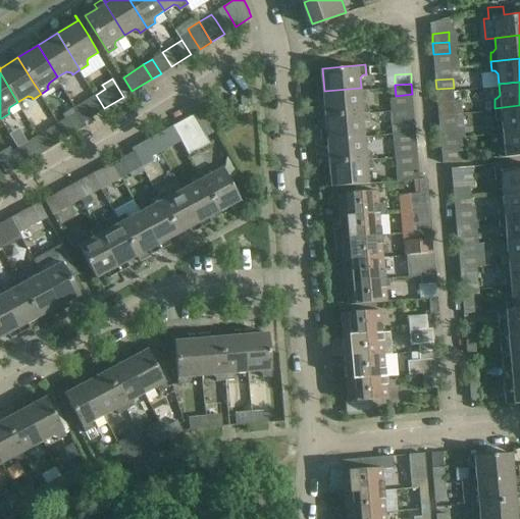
[(362,99),(361,88),(324,91),(326,114),(369,111),(368,102),(366,102),(362,99)]
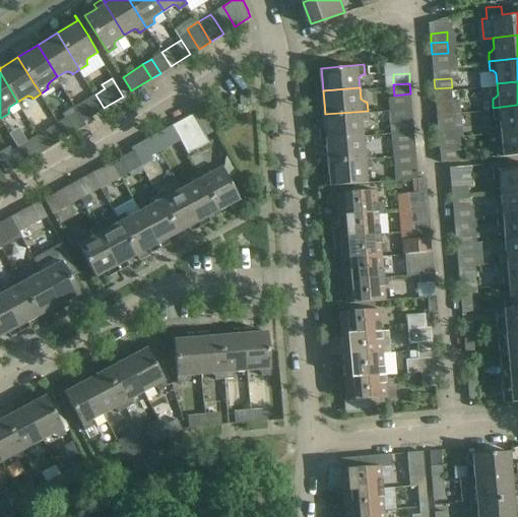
[(453,99),(452,87),(435,88),(436,100),(453,99)]
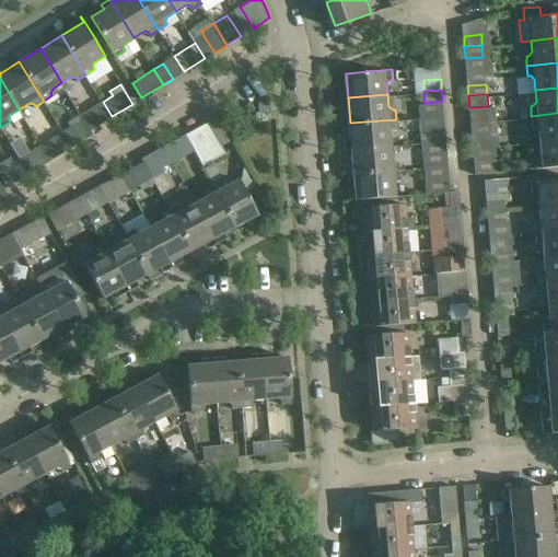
[(93,107),(102,123),(103,123),(112,116),(103,102),(93,107)]
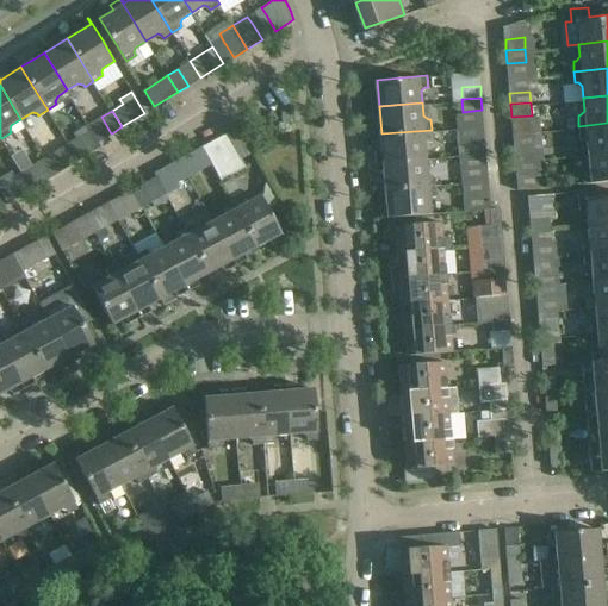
[(607,123),(578,126),(579,137),(583,137),(587,139),(588,152),(607,149),(607,123)]
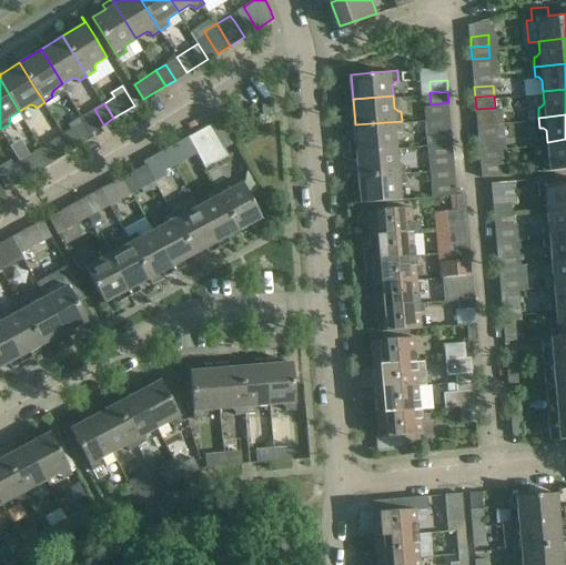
[(86,120),(83,115),(69,124),(71,129),(63,133),(72,149),(82,143),(94,135),(92,131),(86,120)]
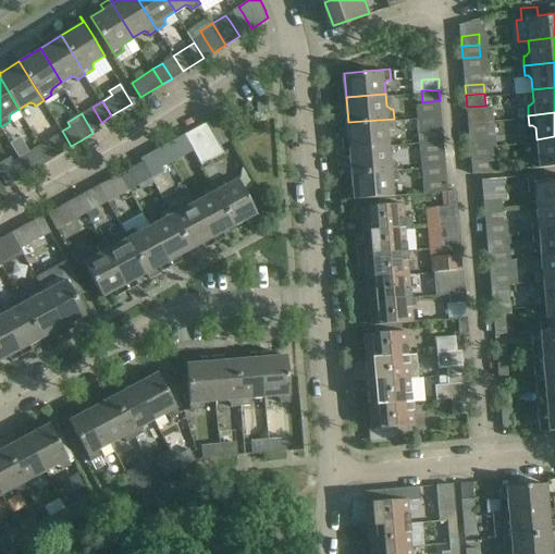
[(185,133),(195,152),(196,152),(201,163),(225,151),(221,144),(227,140),(214,117),(185,133)]
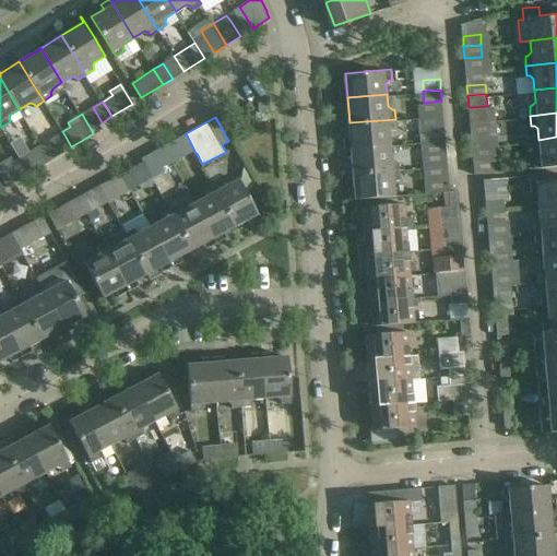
[(395,119),(350,122),(352,148),(391,144),(390,132),(393,129),(395,129),(395,119)]
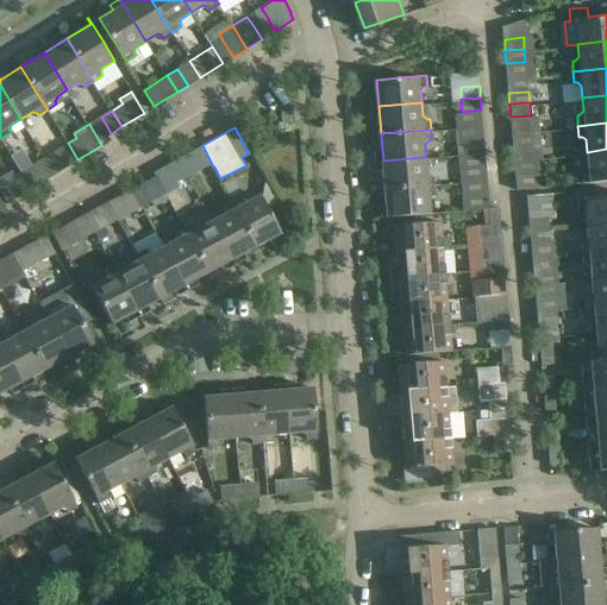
[(513,147),(513,158),(533,157),(533,146),(543,145),(542,131),(532,132),(533,145),(513,147)]
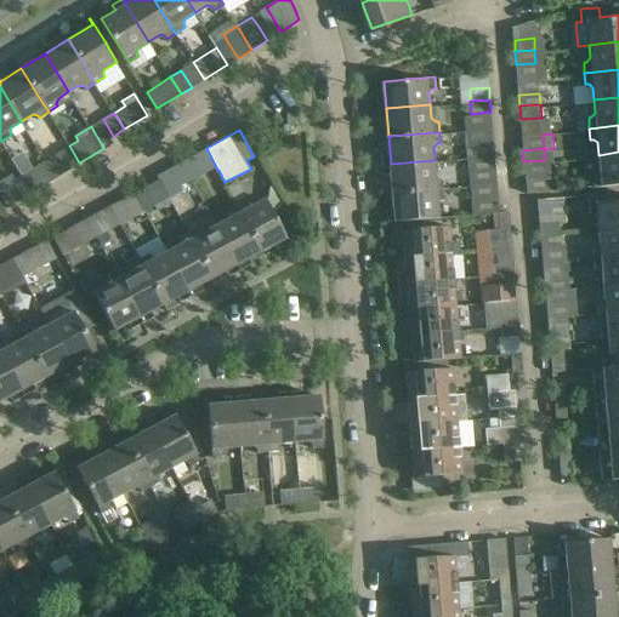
[(476,156),(495,154),(494,142),(475,143),(476,156)]
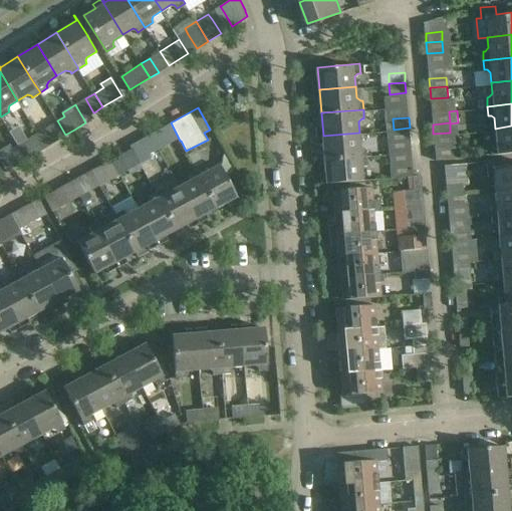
[(65,135),(57,120),(48,125),(57,140),(65,135)]
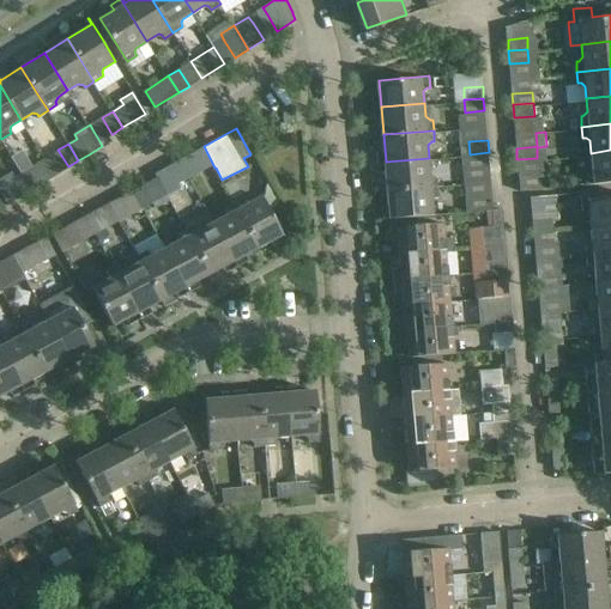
[(191,181),(215,168),(204,146),(180,159),(191,181)]
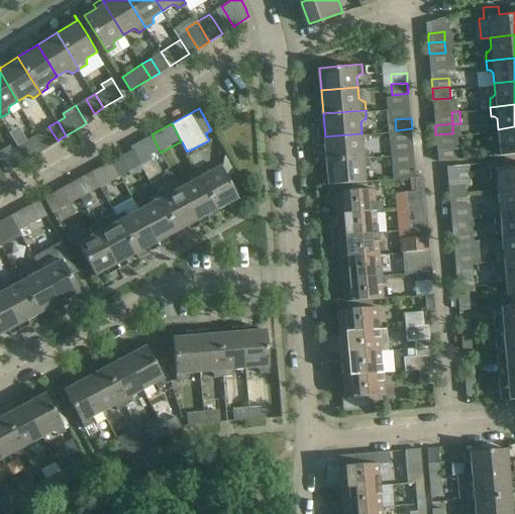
[(514,126),(498,129),(499,140),(496,143),(494,143),(495,155),(514,151),(514,126)]
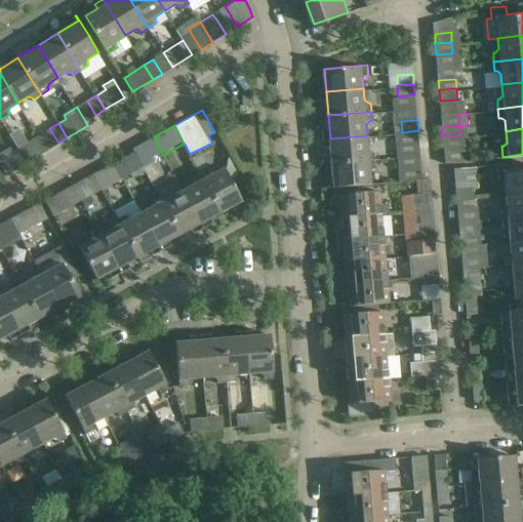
[(419,142),(418,130),(402,132),(402,143),(419,142)]
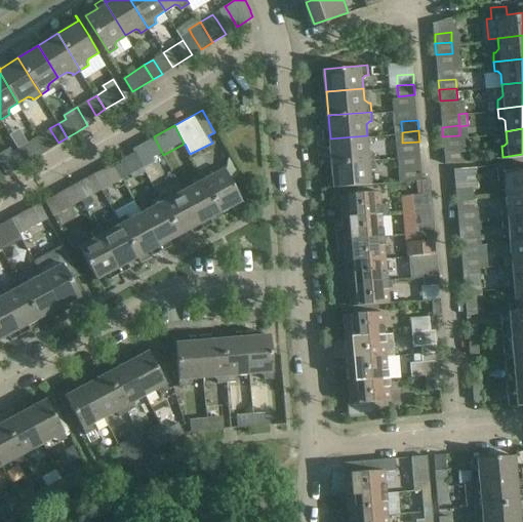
[(330,138),(332,162),(375,158),(374,149),(372,149),(368,146),(367,135),(330,138)]
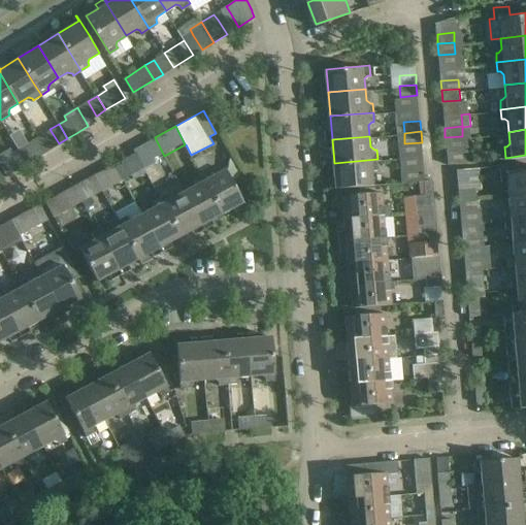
[(462,136),(445,137),(446,149),(463,146),(462,136)]
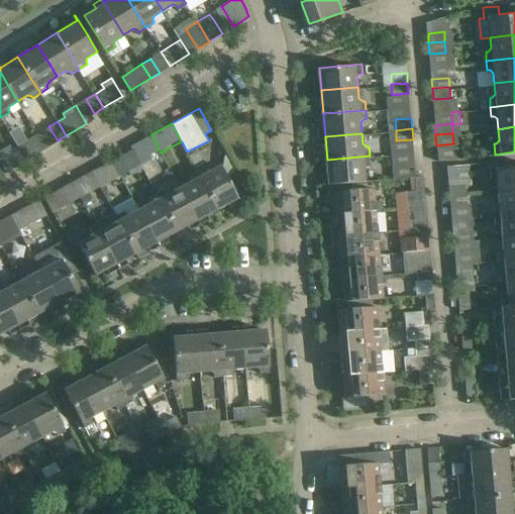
[(161,152),(151,134),(131,145),(141,164),(161,152)]
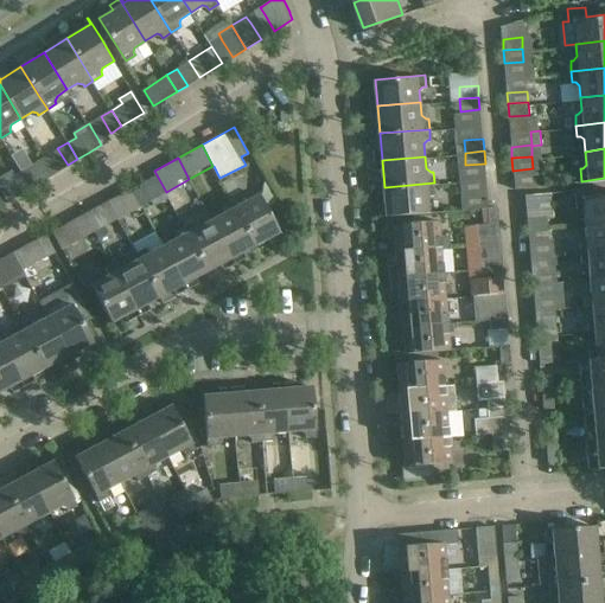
[(21,171),(32,187),(43,180),(32,165),(21,171)]
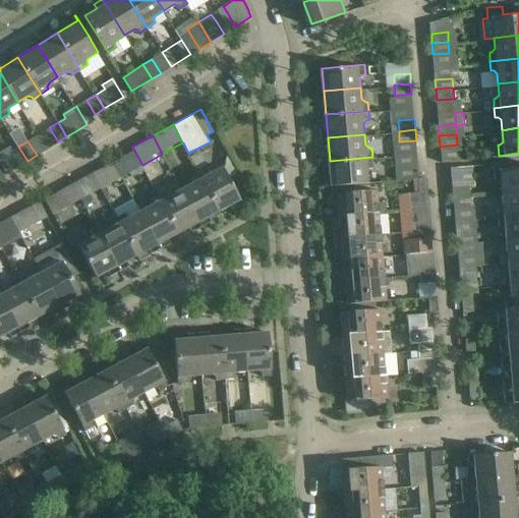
[(18,166),(27,161),(18,147),(9,153),(18,166)]
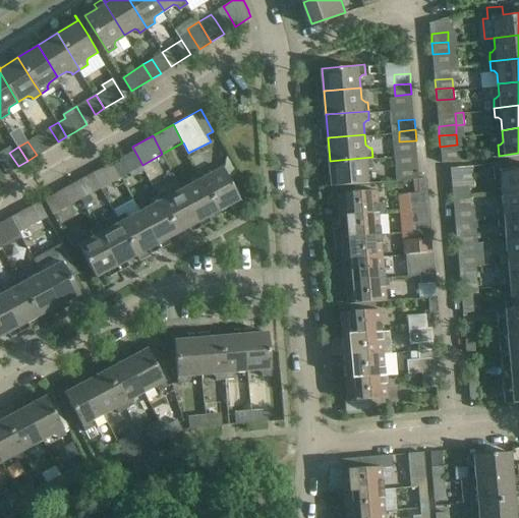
[(123,156),(114,161),(121,175),(130,170),(123,156)]
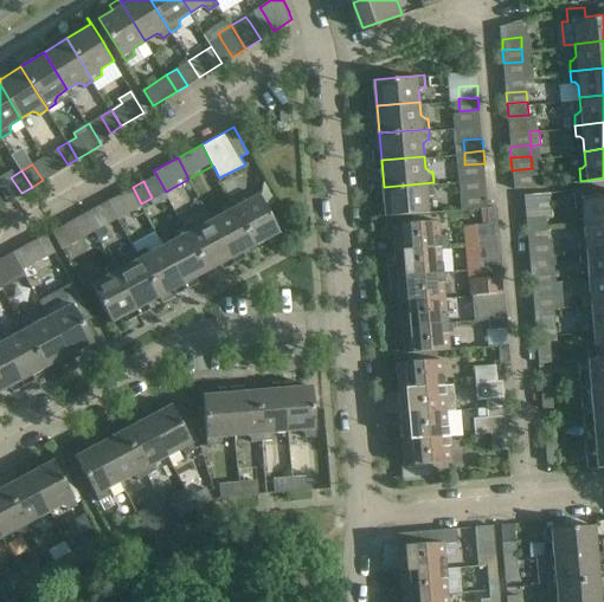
[(434,182),(384,187),(386,213),(379,214),(379,215),(429,211),(428,196),(431,193),(435,193),(434,182)]
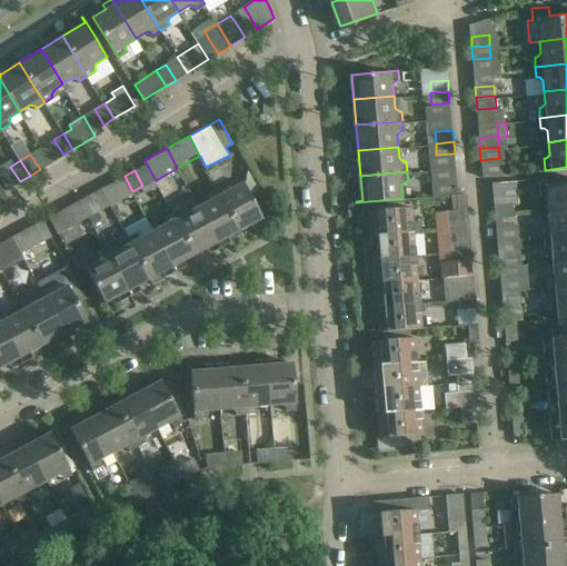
[(548,198),(549,208),(566,206),(566,175),(539,177),(540,195),(544,195),(548,198)]
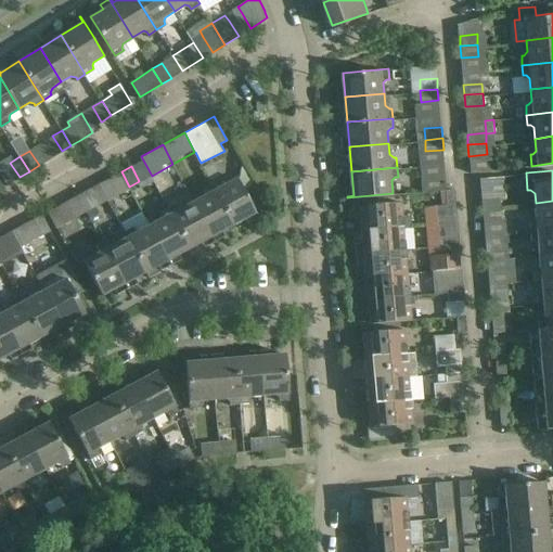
[(119,192),(129,187),(121,171),(112,177),(119,192)]
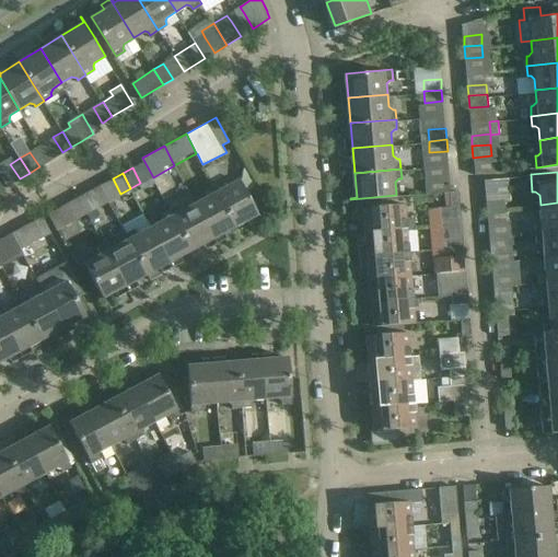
[(487,210),(504,208),(502,176),(484,177),(487,210)]
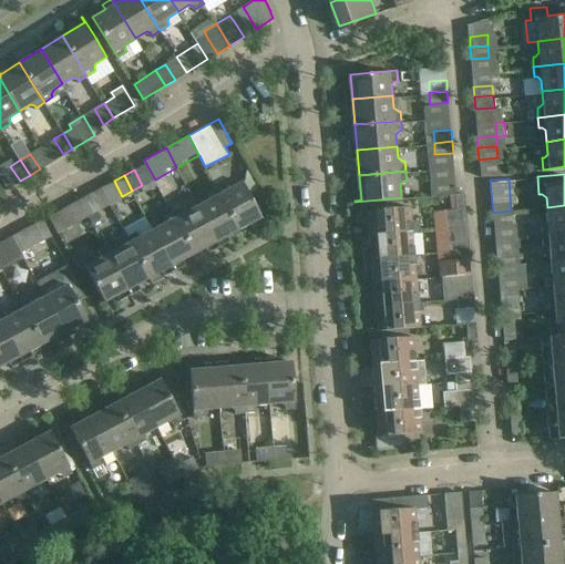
[(216,187),(238,229),(253,223),(255,226),(265,221),(244,180),(232,186),(227,184),(226,182),(216,187)]
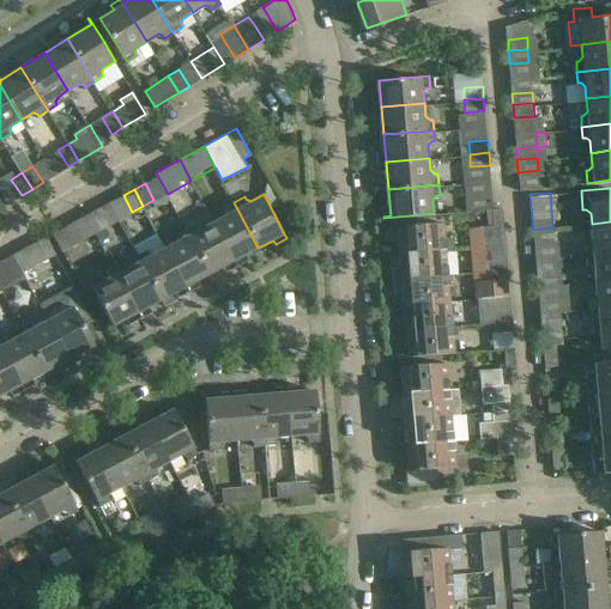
[(475,209),(494,207),(492,195),(473,196),(475,209)]
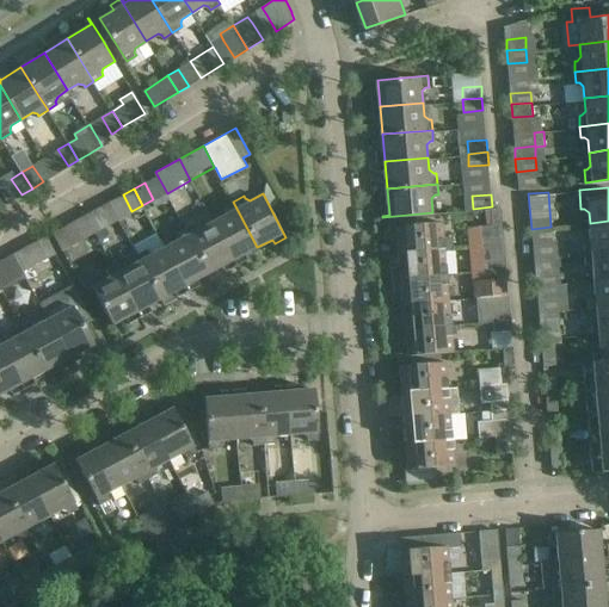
[(257,247),(233,202),(223,206),(225,209),(223,215),(213,221),(237,265),(248,259),(245,254),(257,247)]
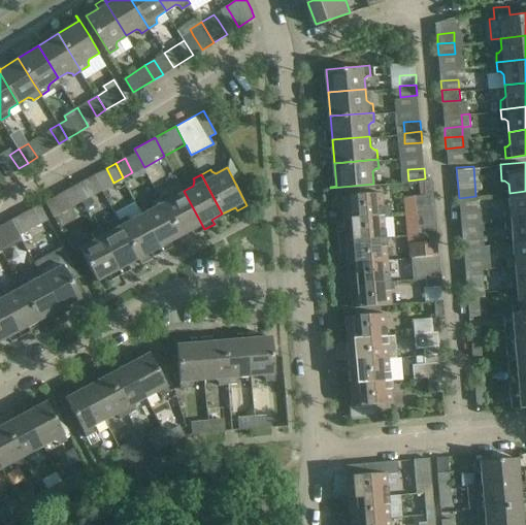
[(405,210),(436,208),(433,178),(425,178),(426,193),(404,195),(405,210)]
